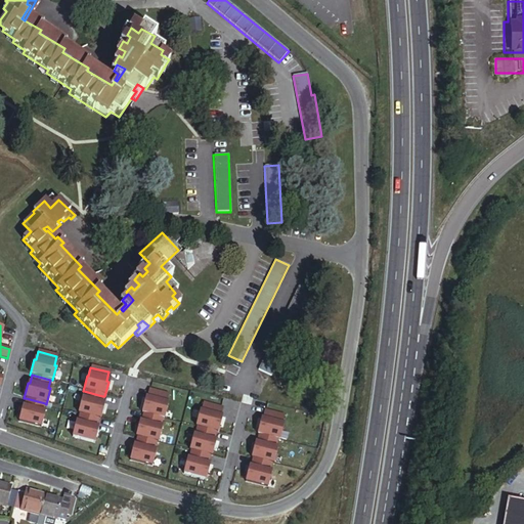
[(145,399),(144,398),(140,413),(141,415),(161,419),(162,420),(166,404),(165,403),(167,395),(147,390),(145,399)]
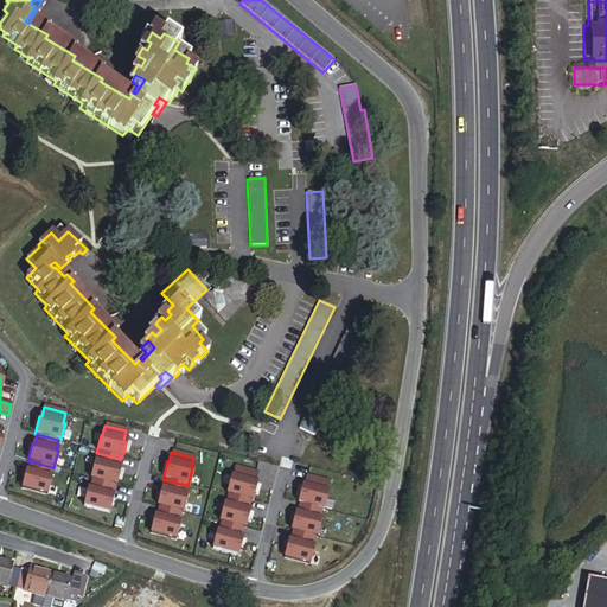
[(94,462),(89,480),(90,480),(113,486),(114,486),(119,468),(116,468),(119,459),(97,453),(95,462),(94,462)]
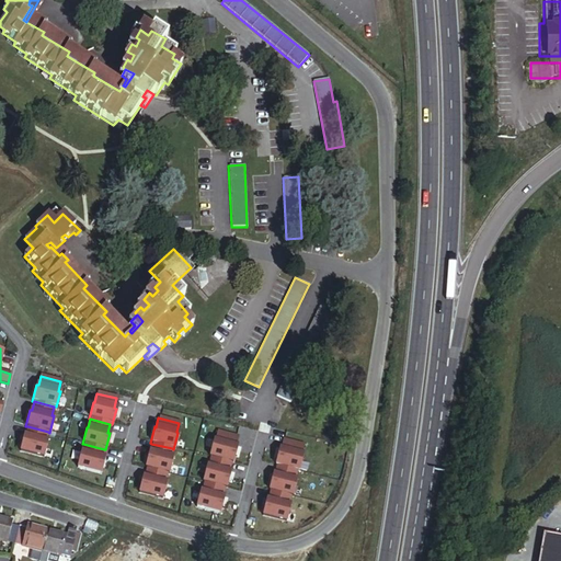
[(48,432),(27,426),(25,436),(23,435),(19,453),(43,458),(47,442),(45,441),(48,432)]
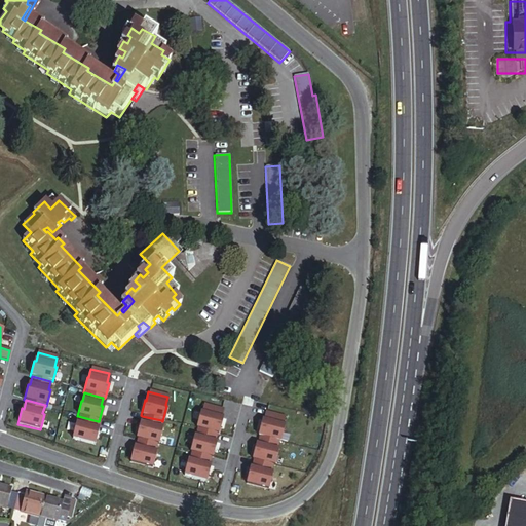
[(200,414),(198,414),(194,429),(196,429),(215,435),(217,435),(221,419),(219,419),(221,411),(202,406),(200,414)]
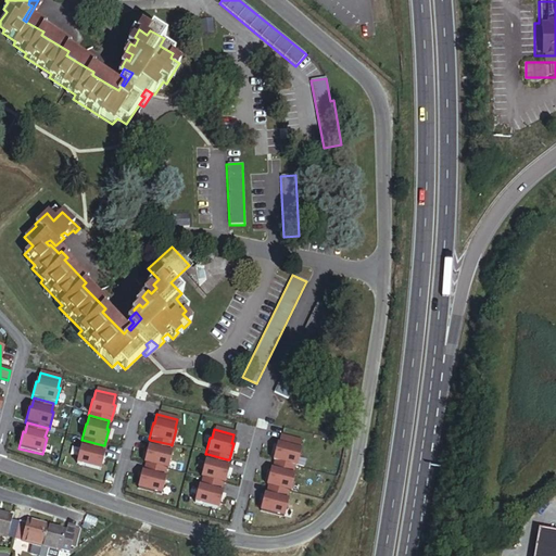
[(277,444),(276,444),(272,460),(294,467),(299,450),(298,450),(300,441),(279,436),(277,444)]
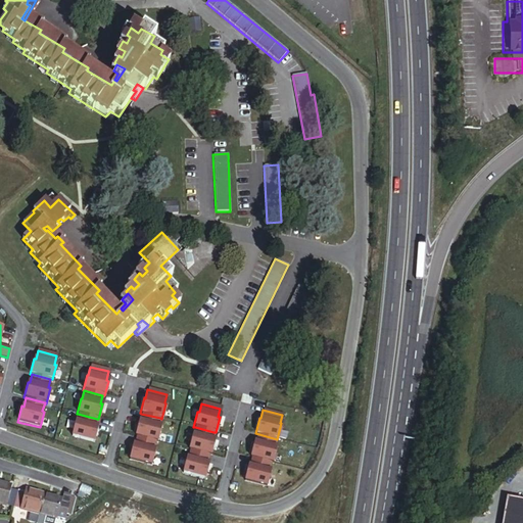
[(97,419),(78,414),(76,422),(75,422),(70,437),(92,443),(96,427),(95,427),(97,419)]
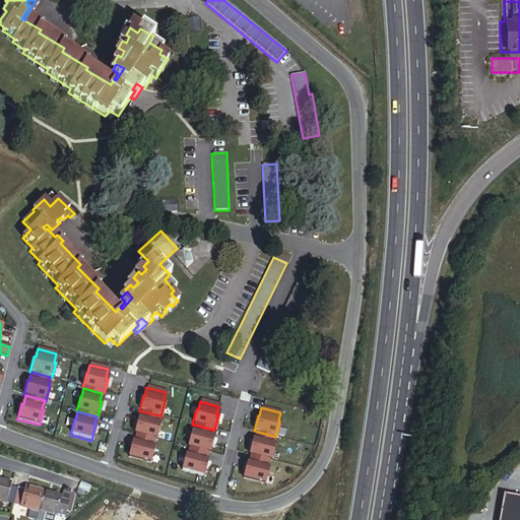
[(159,415),(140,411),(138,419),(137,418),(133,434),(154,440),(158,425),(157,424),(159,415)]
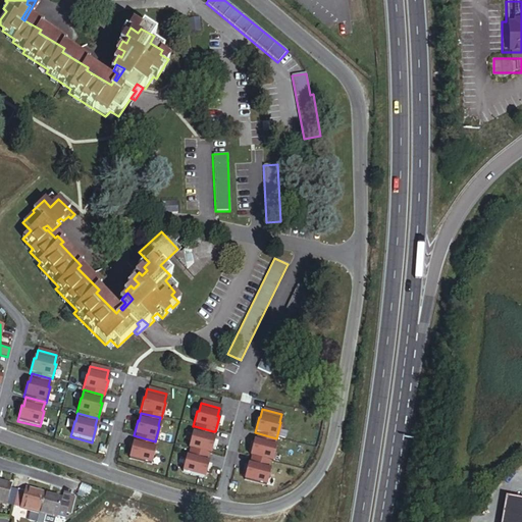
[(193,434),(191,434),(187,450),(189,450),(208,455),(209,455),(213,439),(211,439),(213,431),(195,426),(193,434)]
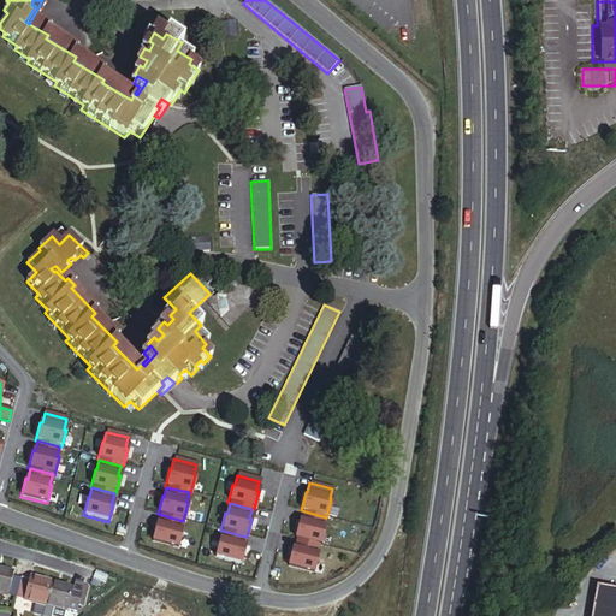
[(325,517),(302,511),(300,521),(298,520),(294,539),(295,539),(318,545),(319,545),(324,527),(323,527),(325,517)]
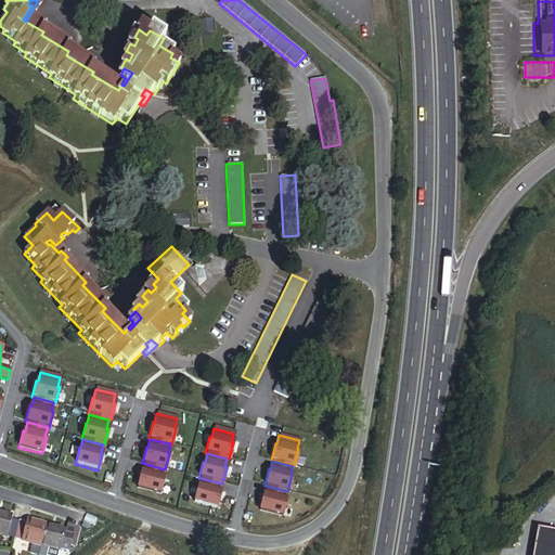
[(164,468),(143,464),(141,473),(140,472),(136,489),(158,494),(163,478),(162,477),(164,468)]
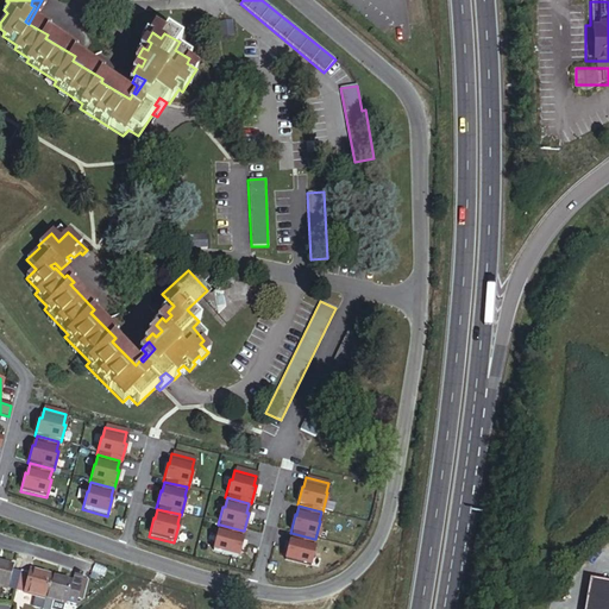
[(243,531),(220,525),(218,534),(215,534),(211,552),(237,559),(242,540),(239,540),(243,531)]
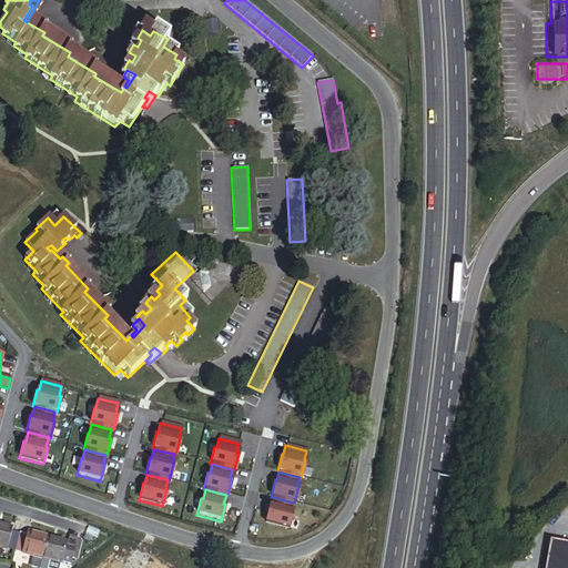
[(293,503),(272,497),(270,506),(269,506),(264,524),(287,529),(292,513),(291,511),(293,503)]
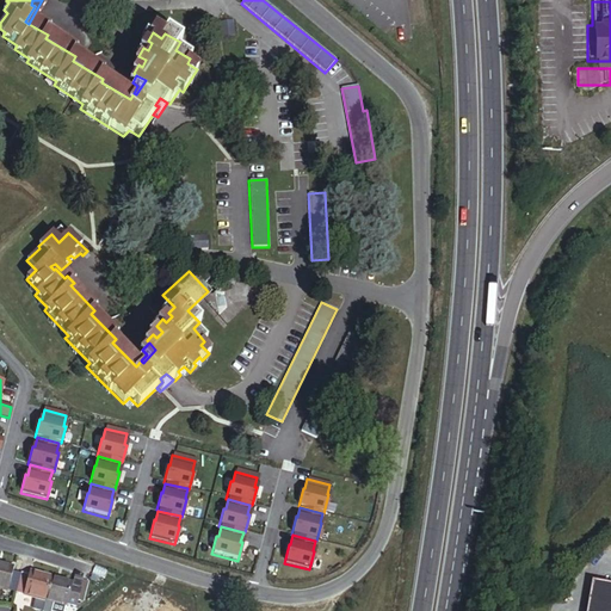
[(17,592),(22,575),(13,573),(14,568),(0,565),(0,588),(8,592),(10,590),(17,592)]
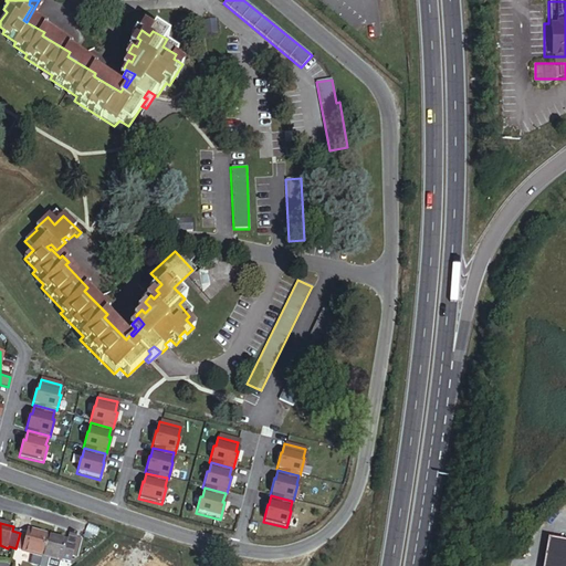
[(38,565),(40,565),(48,535),(28,531),(27,534),(20,533),(16,548),(23,551),(23,553),(34,555),(32,564),(38,565)]
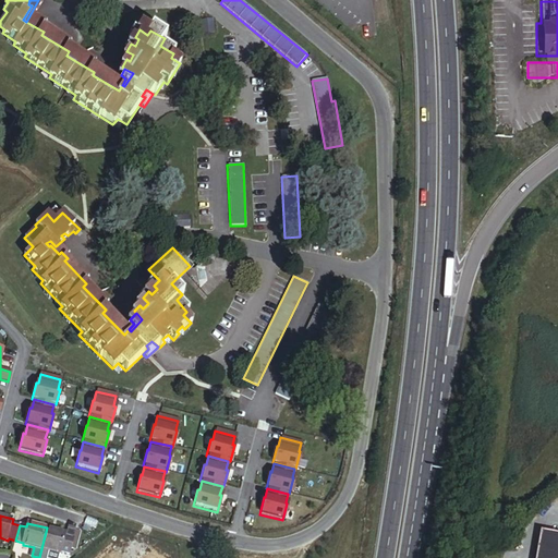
[(70,555),(74,538),(65,536),(67,533),(47,528),(39,557),(59,557),(60,556),(62,553),(70,555)]
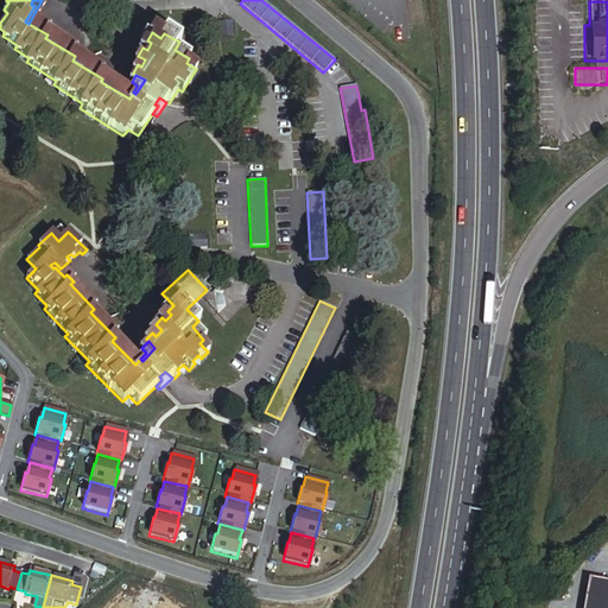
[(81,587),(83,578),(74,576),(73,581),(71,584),(81,587)]
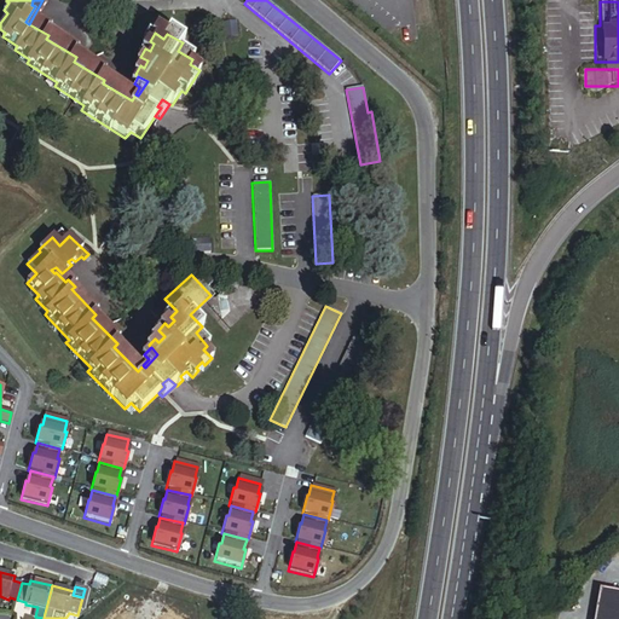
[(618,618),(618,600),(589,595),(585,618),(618,618)]
